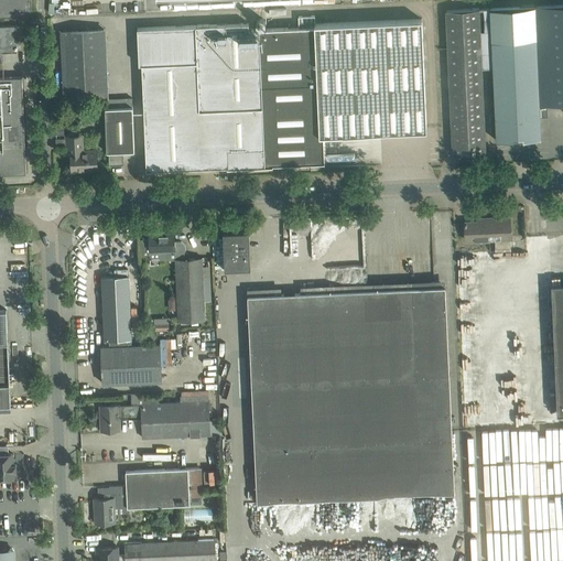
[(562,107),(562,8),(533,9),(538,109),(562,107)]
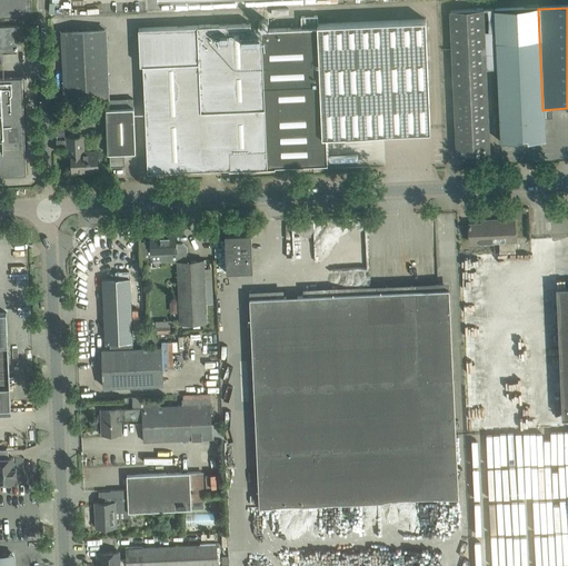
[(492,11),(496,71),(499,145),(518,145),(518,142),(526,141),(526,144),(545,144),(544,119),(542,110),(538,9),(492,11)]
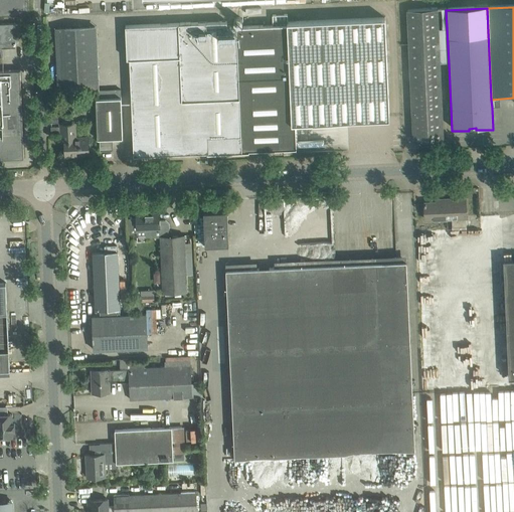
[(439,64),(449,64),(446,10),(406,12),(412,143),(443,142),(439,64)]
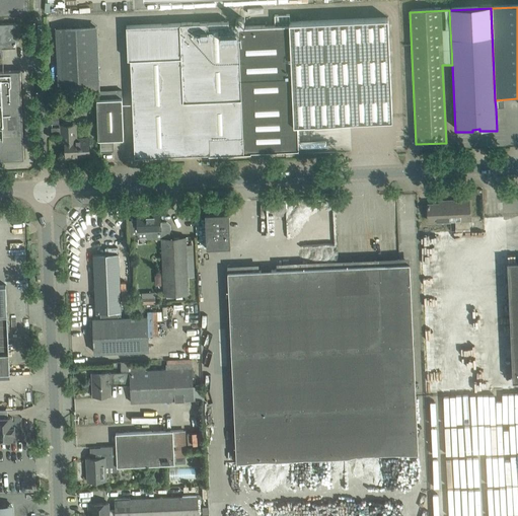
[(387,20),(289,25),(288,17),(274,18),(274,28),(237,29),(227,30),(227,24),(126,28),(127,62),(130,62),(134,159),(208,156),(208,157),(250,155),(250,154),(298,152),(296,127),(391,122),(387,20)]
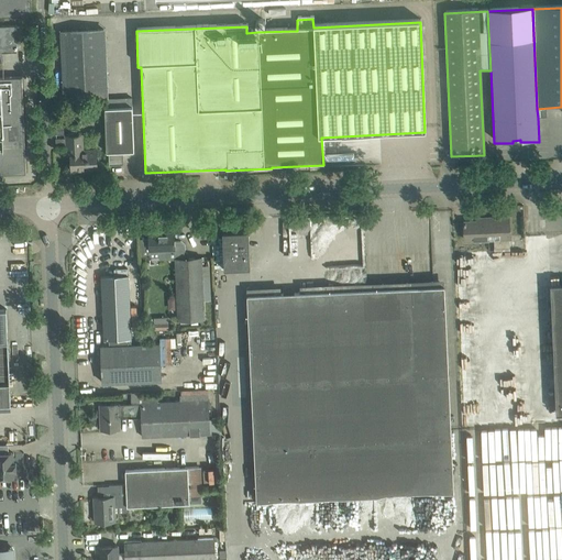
[(20,39),(19,29),(0,29),(0,65),(2,65),(2,55),(15,55),(15,43),(14,43),(14,39),(20,39)]
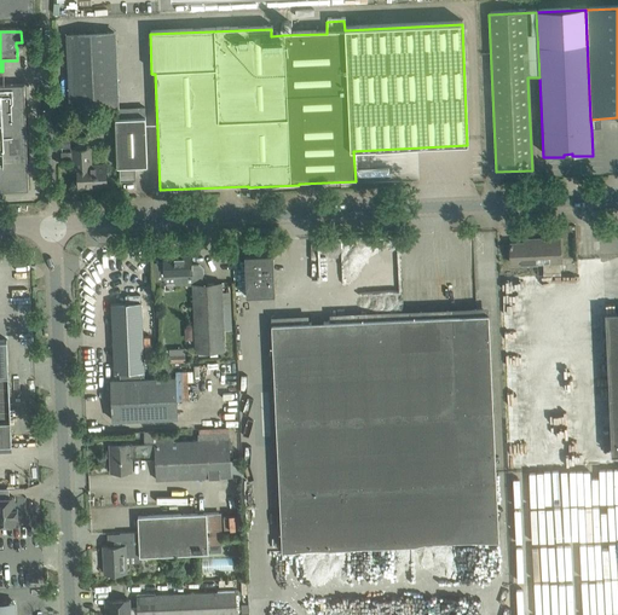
[(117,108),(114,34),(64,36),(68,110),(117,108)]
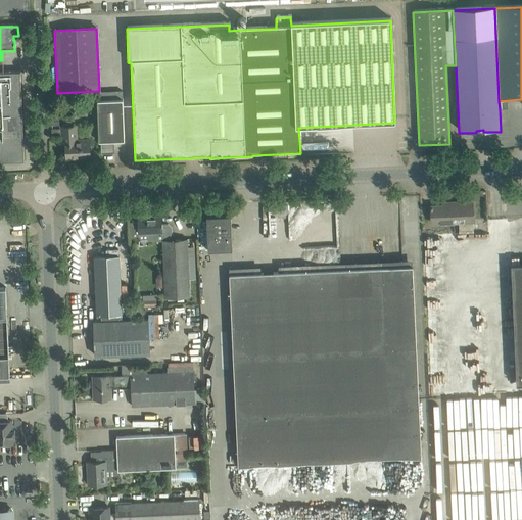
[(0,163),(24,163),(19,74),(0,75),(0,163)]
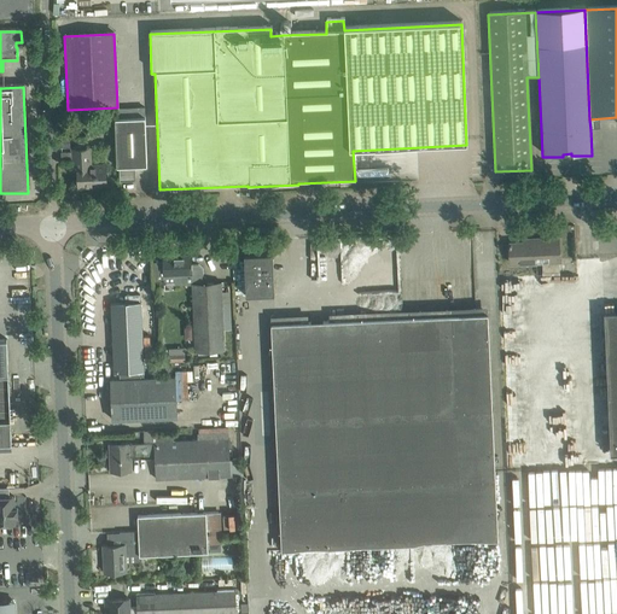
[(133,183),(133,169),(146,168),(144,120),(114,121),(116,169),(118,169),(118,185),(134,183),(133,183)]
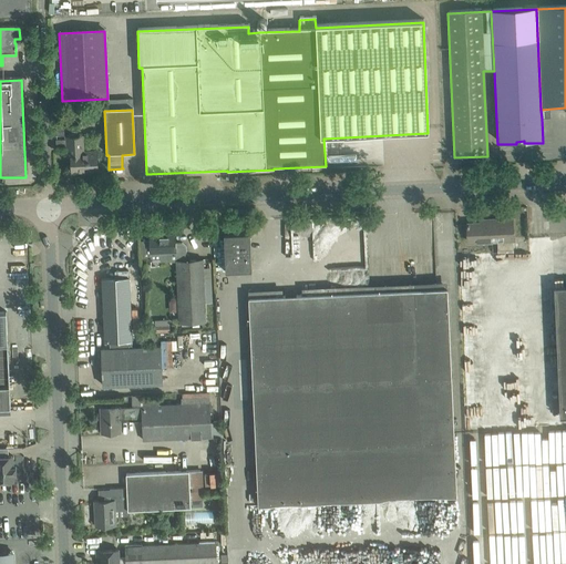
[(67,140),(67,160),(70,160),(71,175),(96,174),(96,153),(83,154),(82,139),(67,140)]
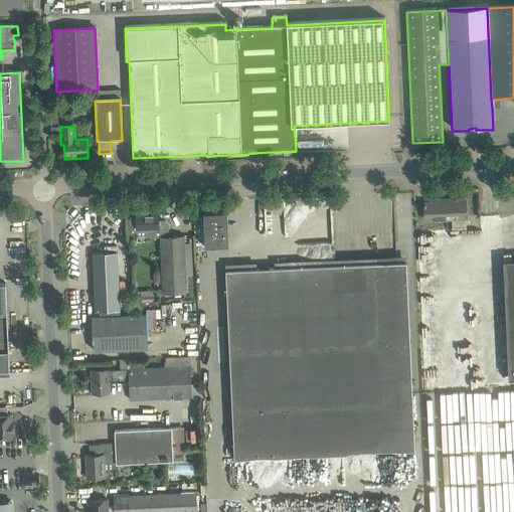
[(441,205),(423,206),(424,223),(438,223),(438,224),(446,224),(446,222),(451,222),(452,231),(466,231),(464,201),(441,202),(441,205)]
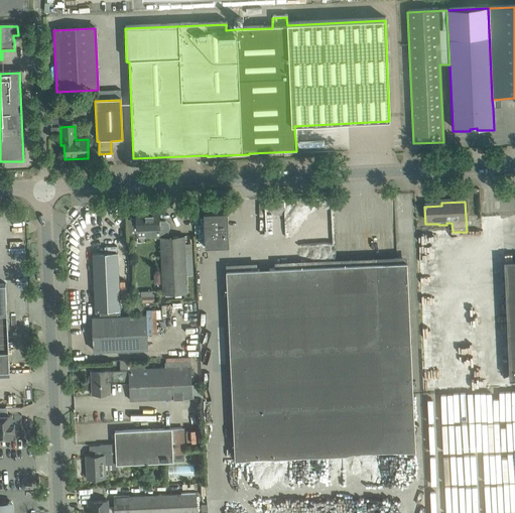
[(205,250),(228,249),(227,215),(218,215),(218,213),(213,213),(213,215),(203,216),(205,250)]
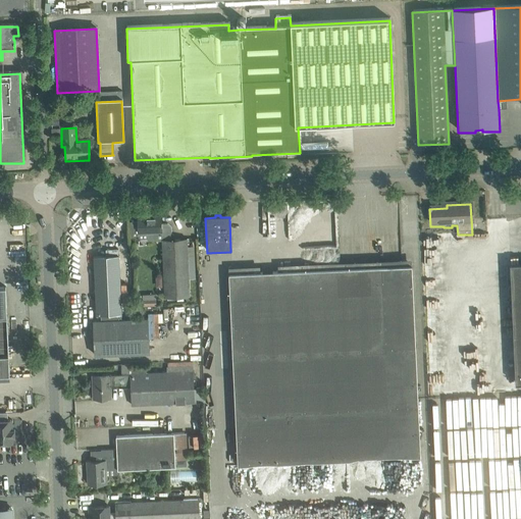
[(146,218),(137,219),(137,223),(138,236),(150,236),(150,237),(148,237),(146,239),(147,242),(147,244),(152,244),(152,242),(157,242),(157,243),(161,243),(163,243),(167,242),(167,239),(171,235),(170,229),(167,226),(161,226),(160,218),(159,218),(159,220),(146,221),(146,218)]
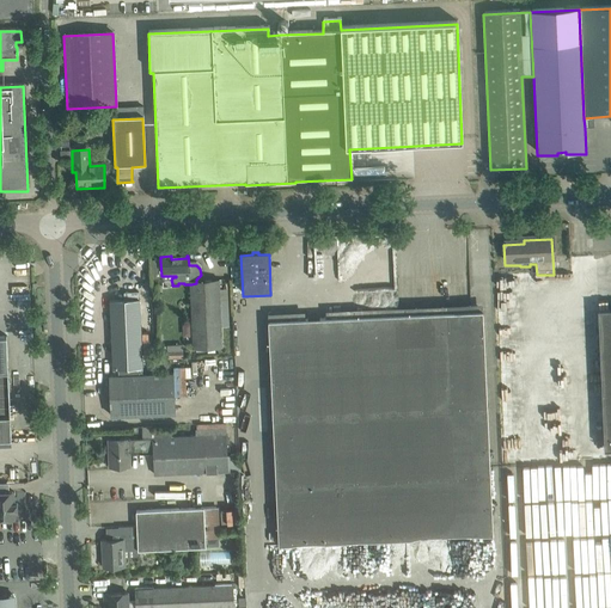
[(191,284),(189,284),(193,349),(221,348),(219,311),(227,309),(227,294),(219,295),(218,283),(196,283),(191,284)]
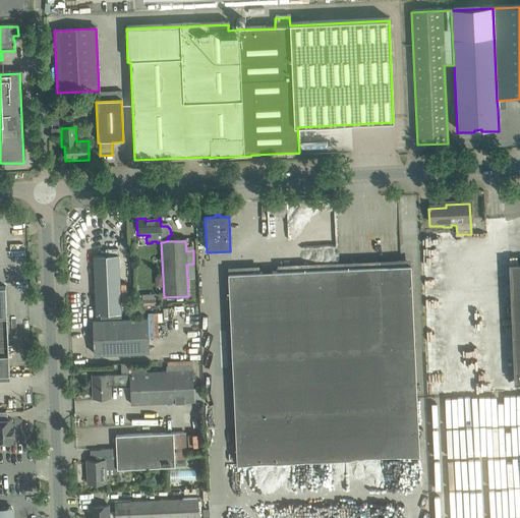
[(131,325),(131,321),(120,321),(118,257),(93,259),(96,315),(100,315),(100,322),(93,323),(93,327),(131,325)]
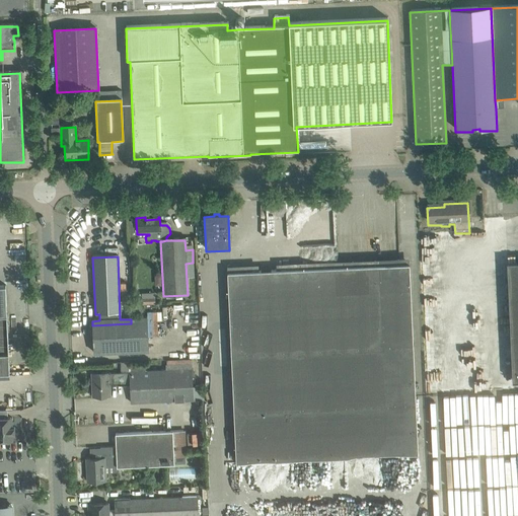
[(517,261),(506,262),(510,355),(517,354),(517,261)]
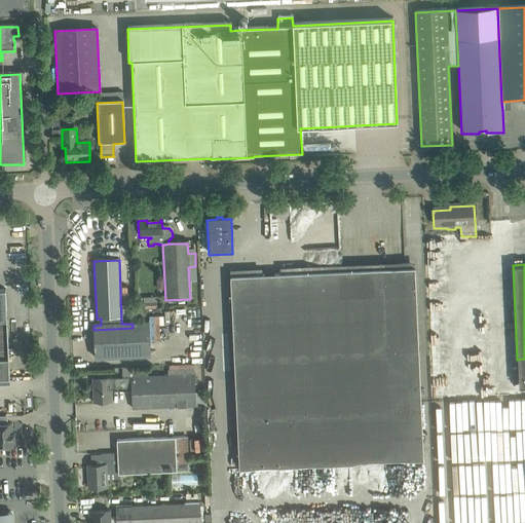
[(423,462),(420,403),(414,269),(230,278),(238,471),(423,462)]
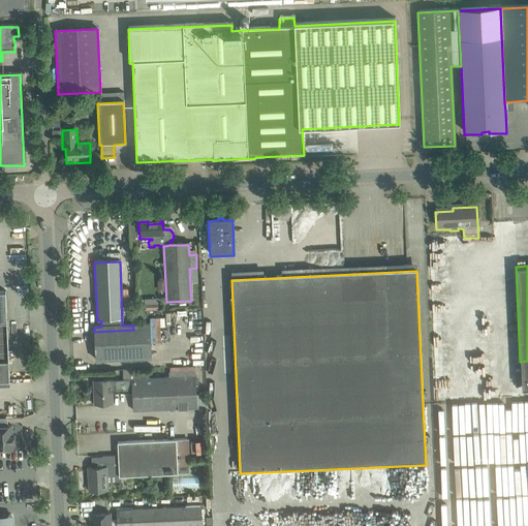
[(0,382),(9,382),(5,294),(0,292),(0,382)]
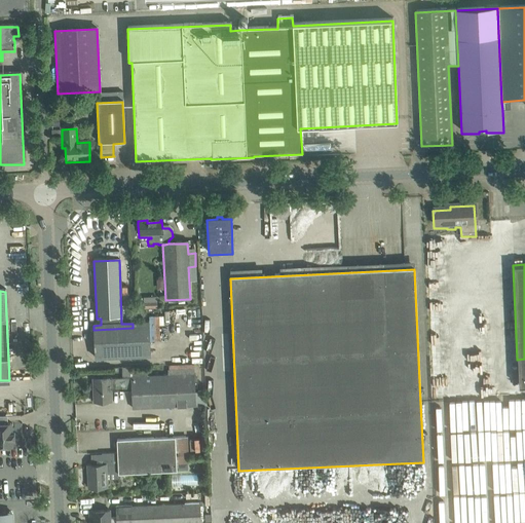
[(144,311),(156,310),(155,299),(143,299),(144,311)]
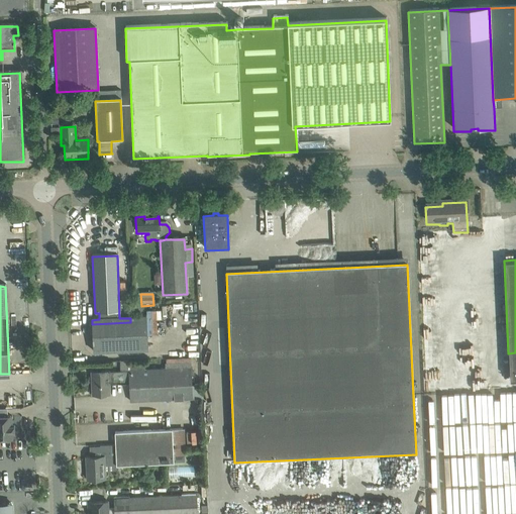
[(93,354),(147,351),(145,317),(130,318),(130,322),(92,324),(93,354)]
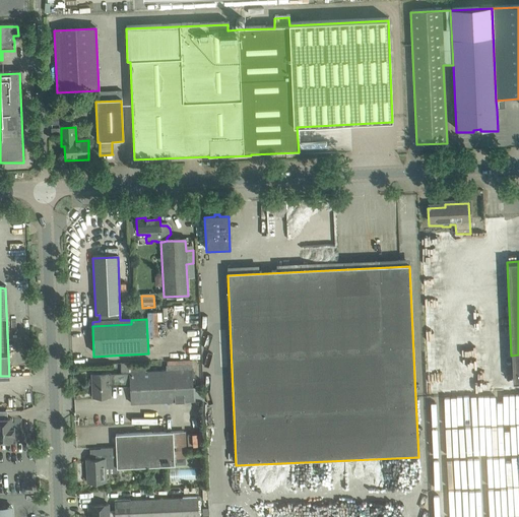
[(145,374),(91,377),(92,399),(110,398),(110,389),(130,388),(131,406),(190,404),(193,403),(192,363),(167,364),(167,368),(166,368),(166,373),(145,374)]
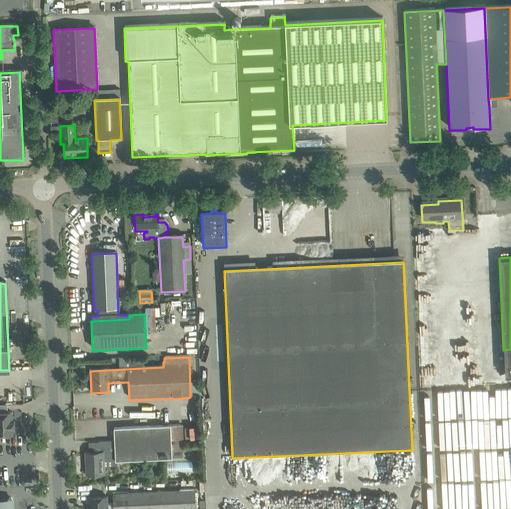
[(14,430),(14,424),(11,424),(11,415),(0,414),(0,437),(12,437),(12,430),(14,430)]
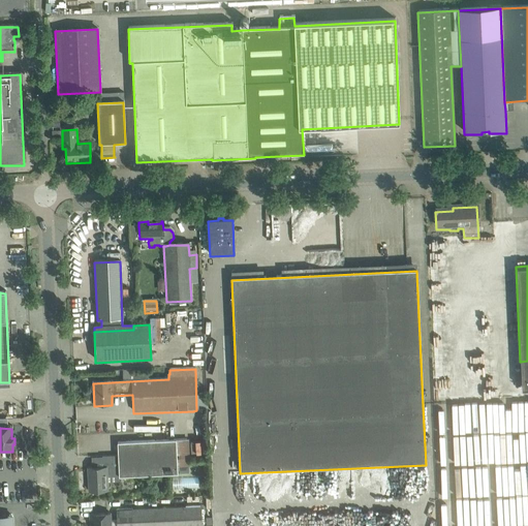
[(188,442),(117,444),(118,457),(119,477),(119,486),(121,486),(120,477),(178,475),(178,469),(189,468),(188,442)]
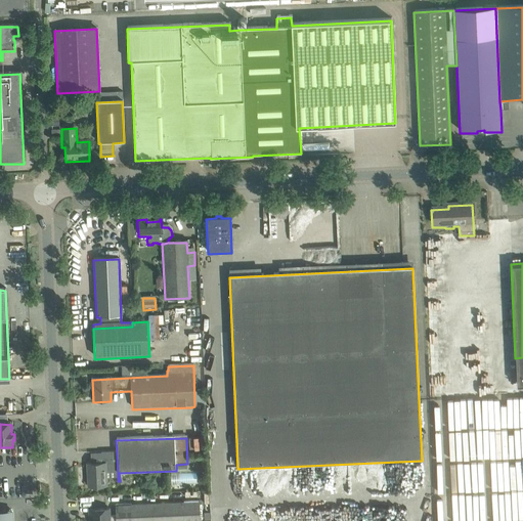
[(204,438),(188,439),(188,451),(205,450),(204,438)]
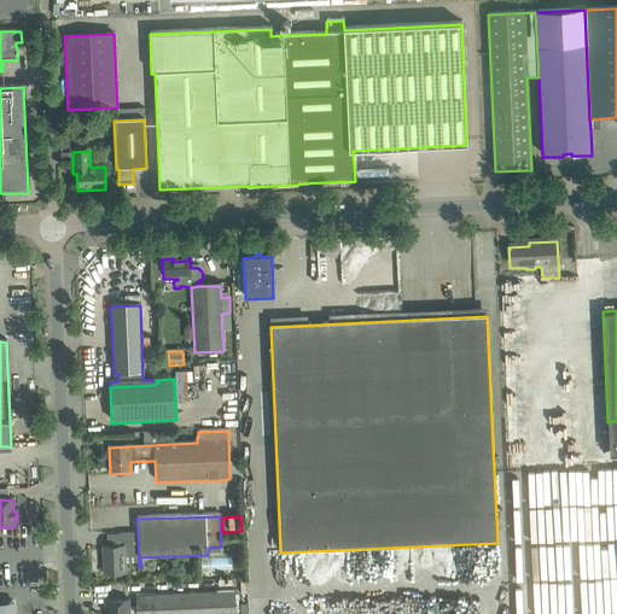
[(120,548),(103,549),(104,576),(124,574),(124,559),(135,557),(135,567),(139,567),(139,557),(138,533),(118,534),(120,548)]
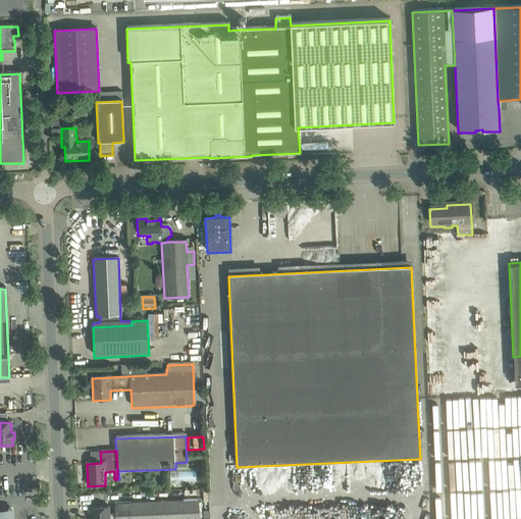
[(198,518),(198,501),(183,501),(183,503),(129,505),(129,504),(116,504),(114,506),(114,516),(108,517),(108,509),(89,510),(89,518),(91,518),(198,518)]
